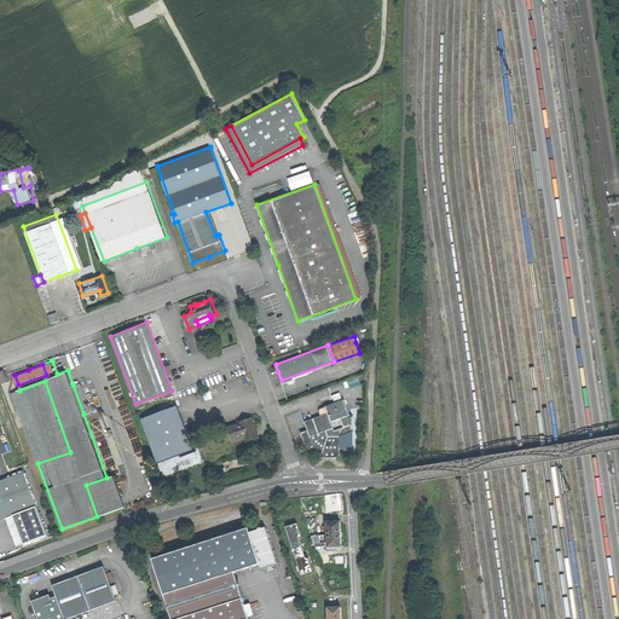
[(12,393),(38,463),(70,452),(45,381),(19,391),(12,393)]
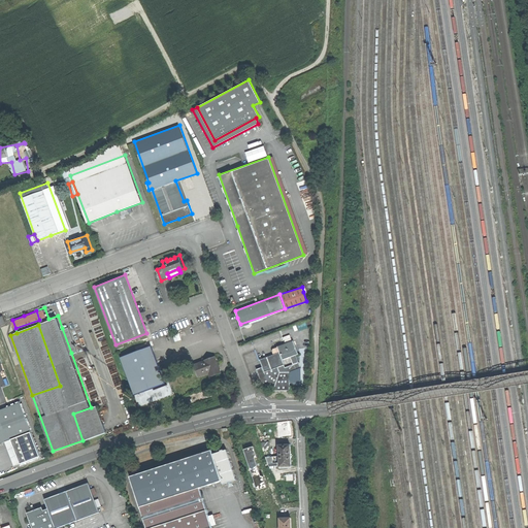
[(69,326),(62,328),(71,353),(78,351),(69,326)]
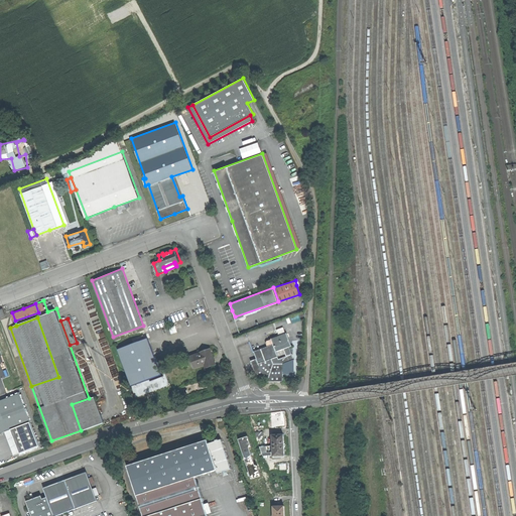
[(276,327),(279,334),(286,332),(283,325),(276,327)]
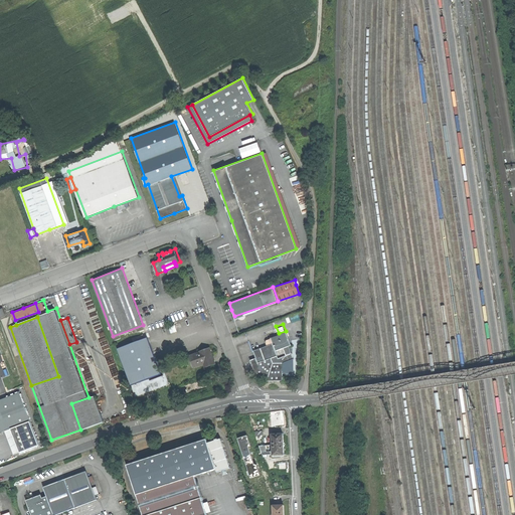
[(279,333),(271,336),(273,342),(266,345),(253,349),(255,356),(249,358),(251,364),(254,371),(266,379),(282,378),(284,360),(294,356),(292,350),(290,351),(287,344),(291,343),(287,330),(286,331),(279,333)]
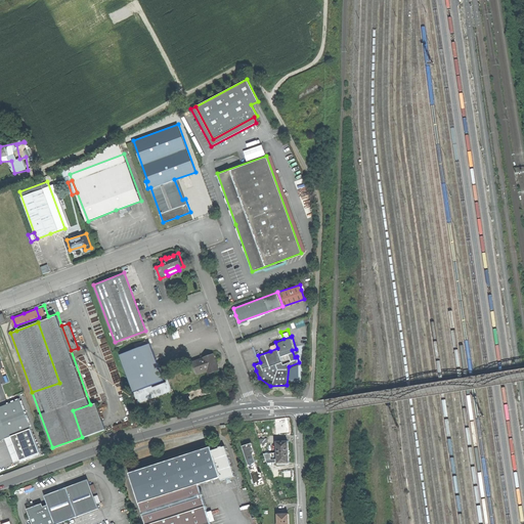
[(308,337),(299,340),(300,346),(310,343),(308,337)]
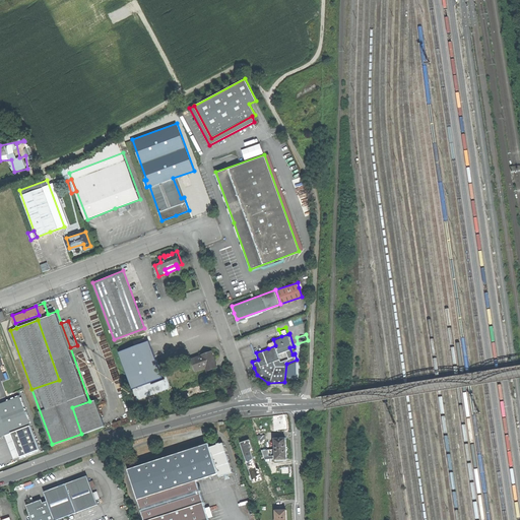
[(132,387),(163,376),(156,358),(154,353),(149,339),(119,350),(132,387)]
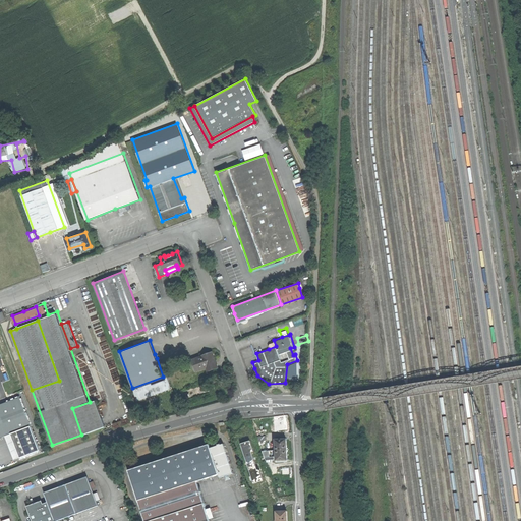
[(192,360),(196,372),(207,368),(208,371),(217,367),(212,352),(201,356),(201,357),(192,360)]
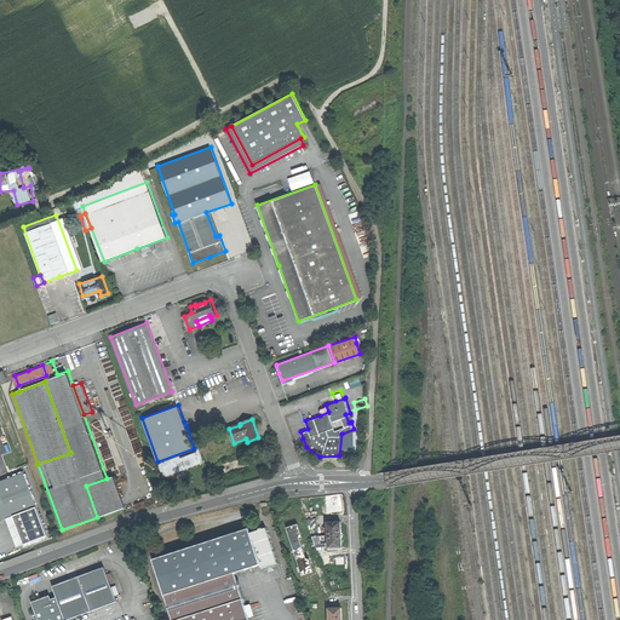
[(22,470),(0,478),(0,517),(12,514),(35,505),(22,470)]
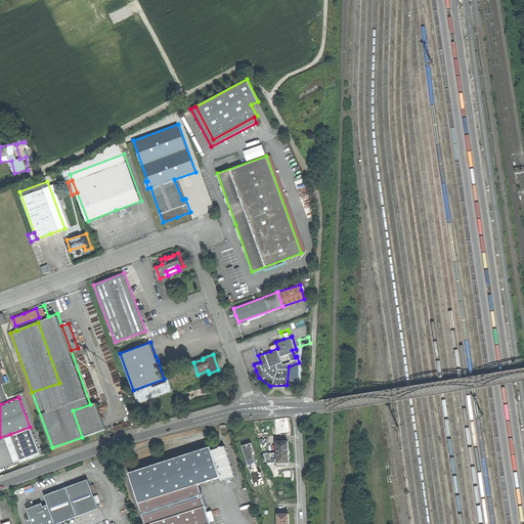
[(97,401),(90,404),(73,410),(82,437),(106,428),(105,423),(97,401)]
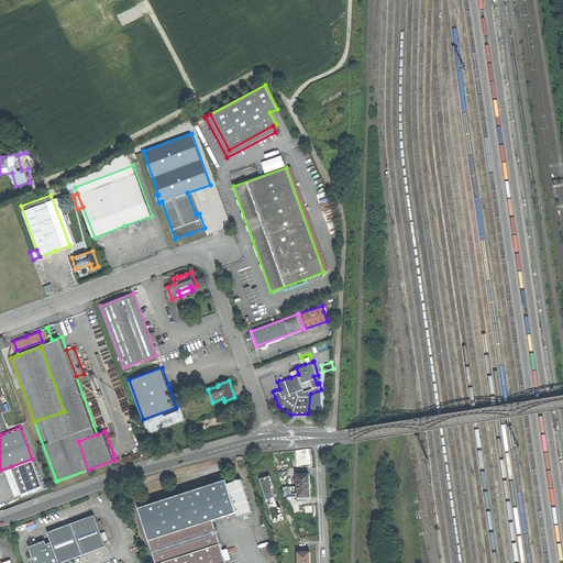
[(42,484),(32,459),(11,466),(21,493),(42,484)]
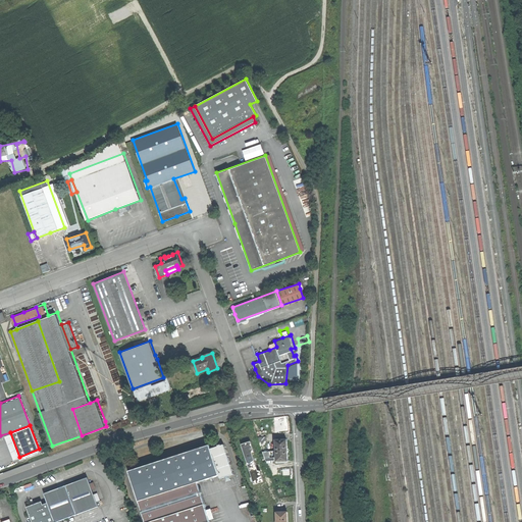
[(274,438),(276,460),(286,459),(285,437),(274,438)]
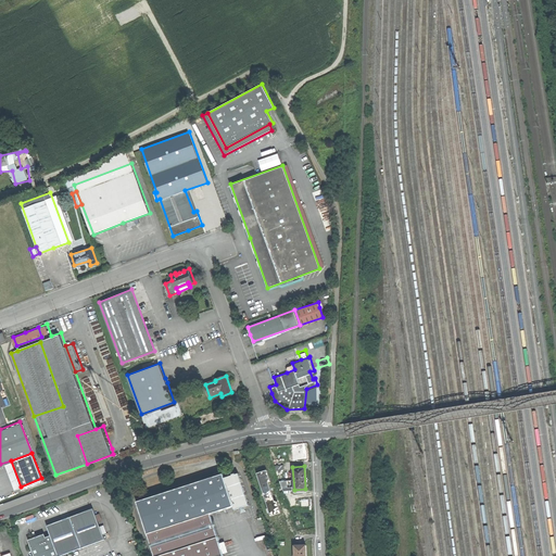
[(223,472),(137,501),(154,555),(225,555),(211,512),(234,505),(224,477),(223,472)]
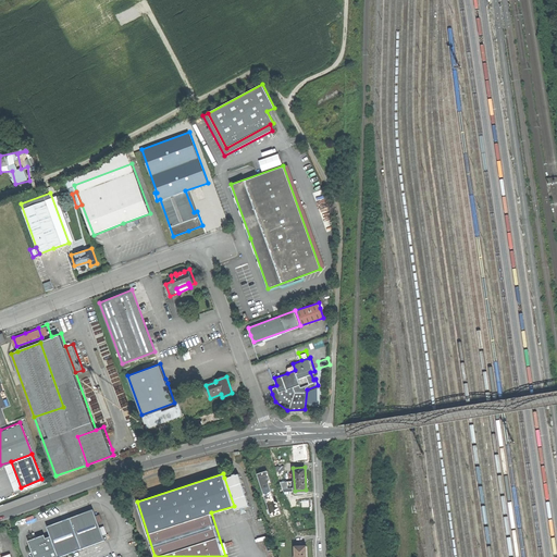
[(238,473),(224,478),(234,506),(235,509),(249,505),(238,473)]
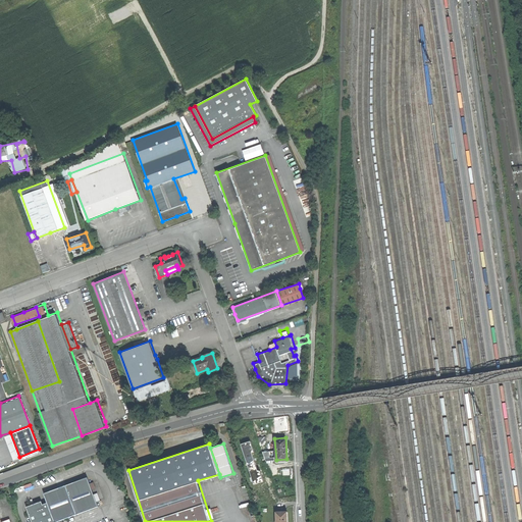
[(87,477),(65,485),(75,514),(98,506),(87,477)]
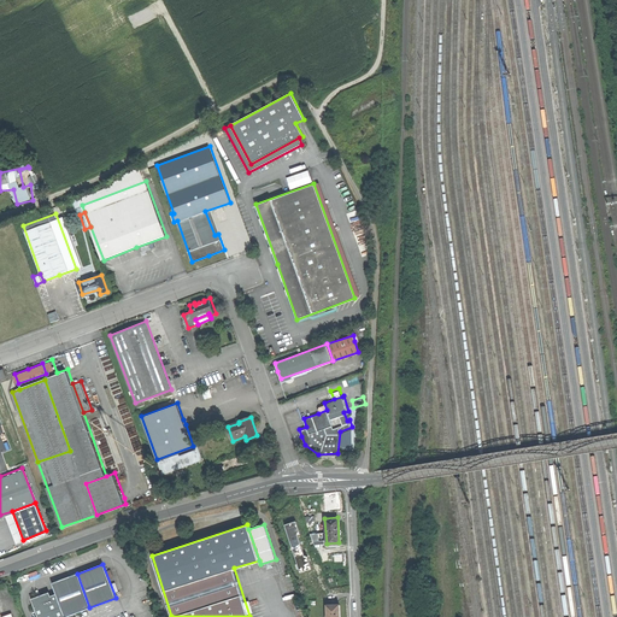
[(52,583),(64,616),(65,616),(89,607),(77,574),(52,583)]
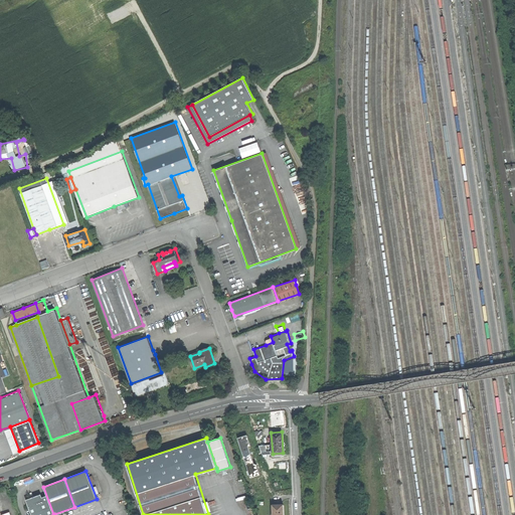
[(283,514),(283,503),(272,503),(272,514),(283,514)]
